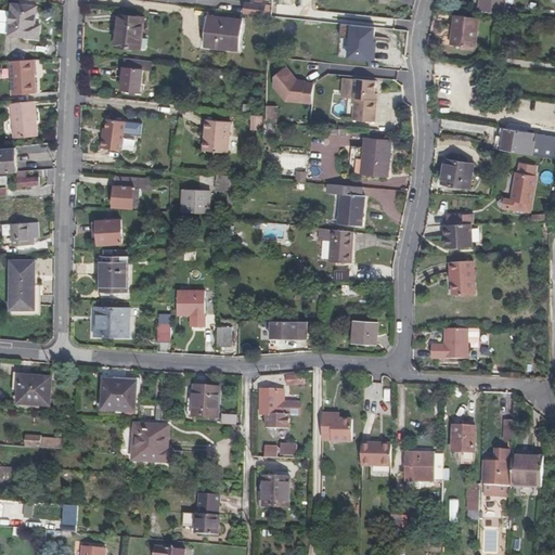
[(480,0),(480,11),(502,14),(503,14),(504,0),(480,0)]
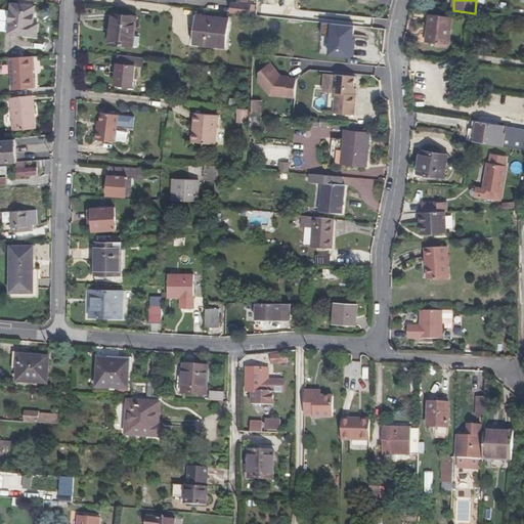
[(232,2),(230,13),(250,15),(251,5),(232,2)]
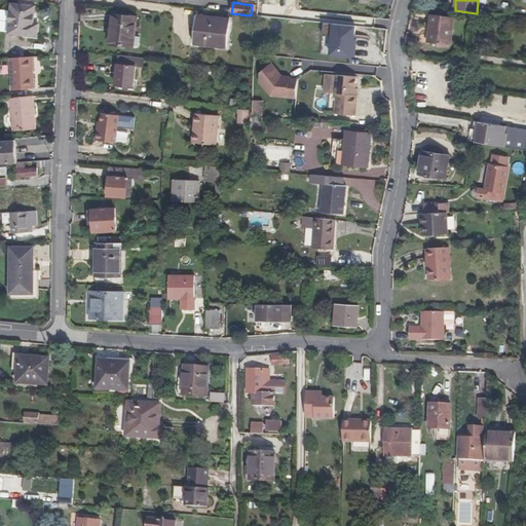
[(35,6),(12,4),(8,33),(37,36),(38,24),(33,24),(35,6)]
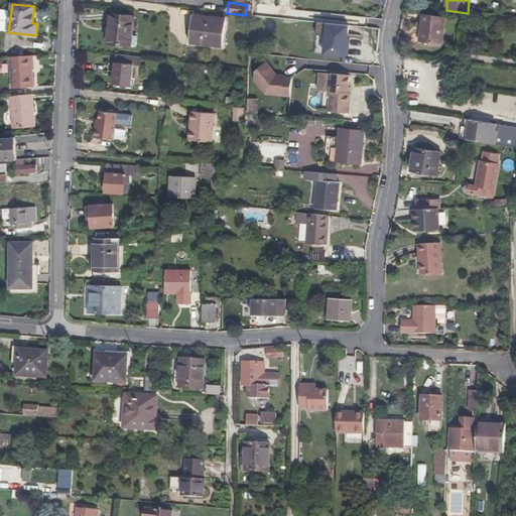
[(108,43),(128,45),(130,35),(131,36),(134,16),(111,13),(108,43)]
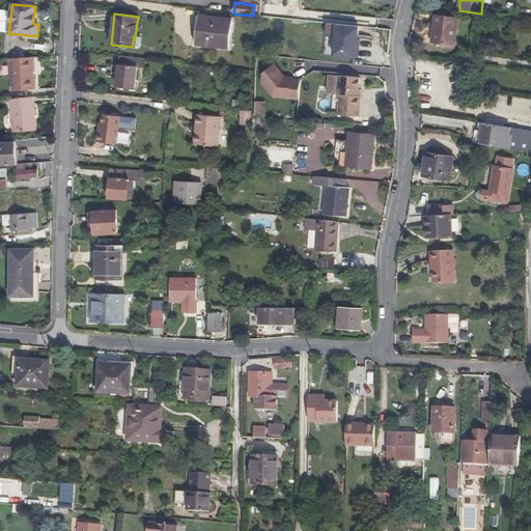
[(455,46),(458,18),(436,15),(434,24),(437,24),(435,44),(455,46)]
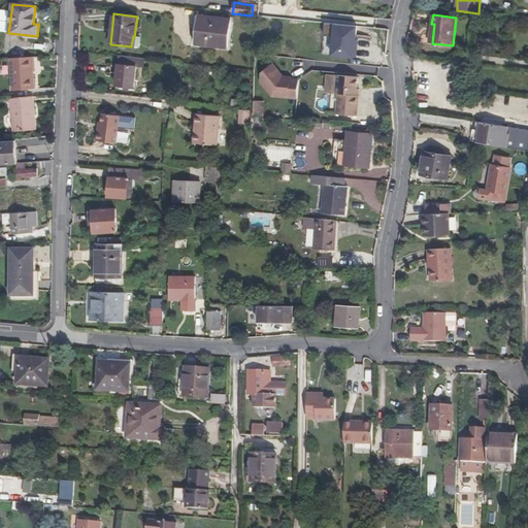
[(231,20),(199,15),(195,44),(227,48),(231,20)]
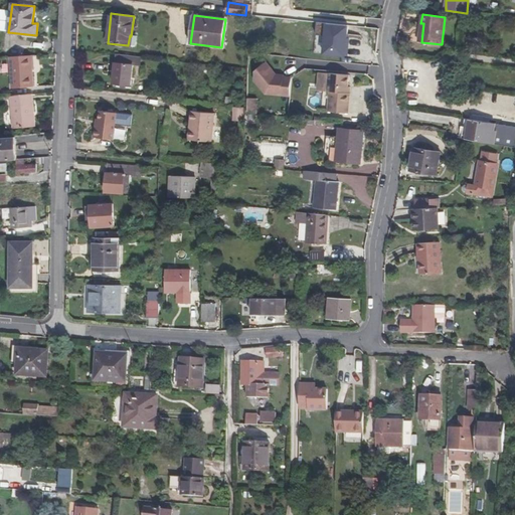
[(318,22),(315,51),(346,54),(348,35),(349,25),(318,22)]
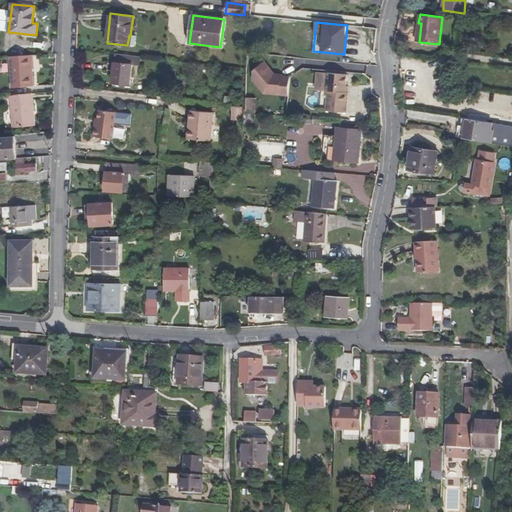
[(140,56),(115,54),(112,83),(130,85),(132,64),(139,65),(140,56)]
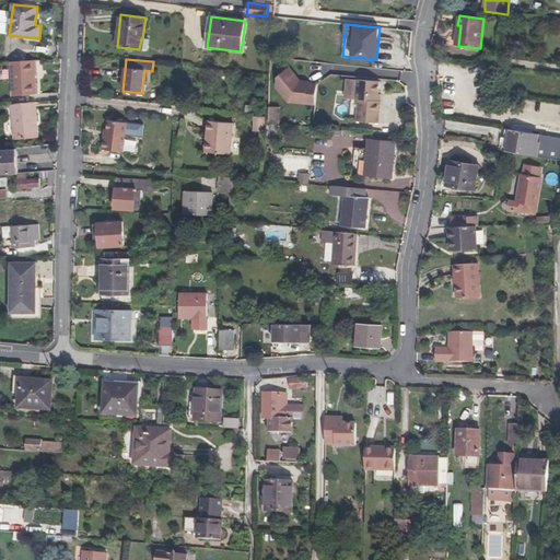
[(35,76),(34,61),(11,62),(13,96),(36,94),(35,76)]
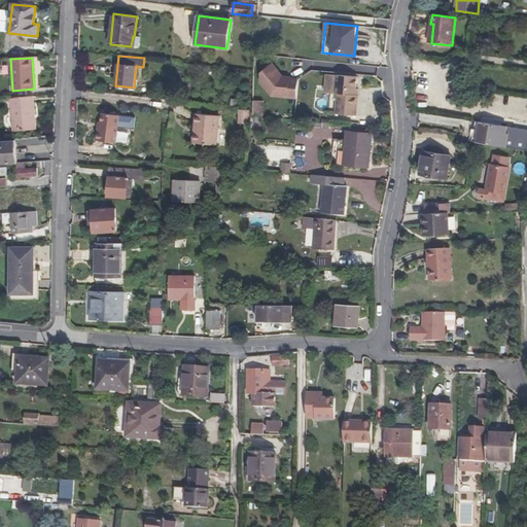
[(283,76),(280,76),(277,73),(279,71),(272,64),(261,73),(259,82),(270,95),(272,96),(296,99),(299,79),(290,79),(290,77),(283,76)]
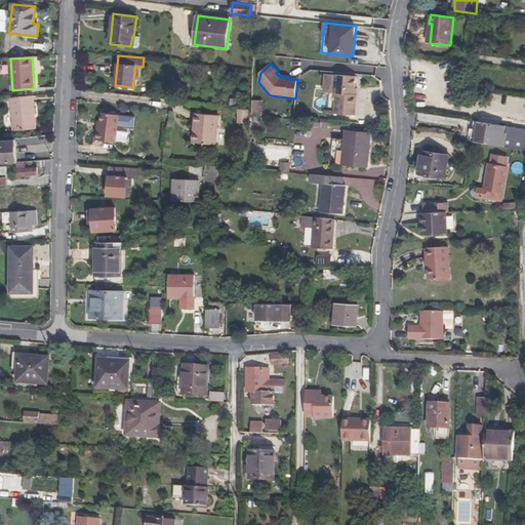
[(355,89),(356,76),(335,74),(333,93),(336,93),(334,114),(355,115),(357,95),(355,95),(355,89)]
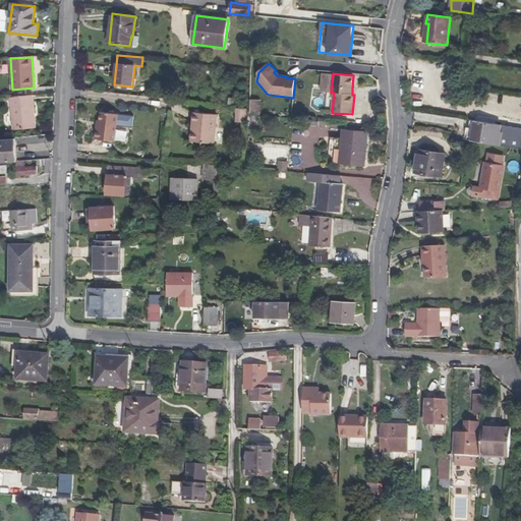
[(36,127),(33,96),(10,98),(13,130),(36,127)]
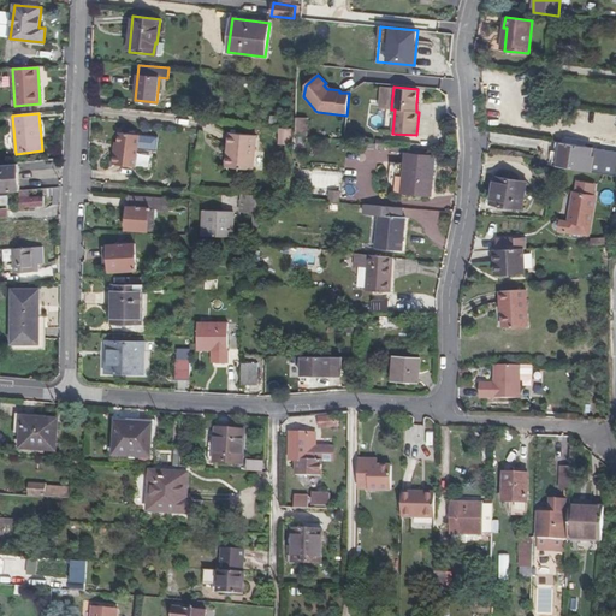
[(292,134),(306,135),(307,118),(294,117),(292,134)]
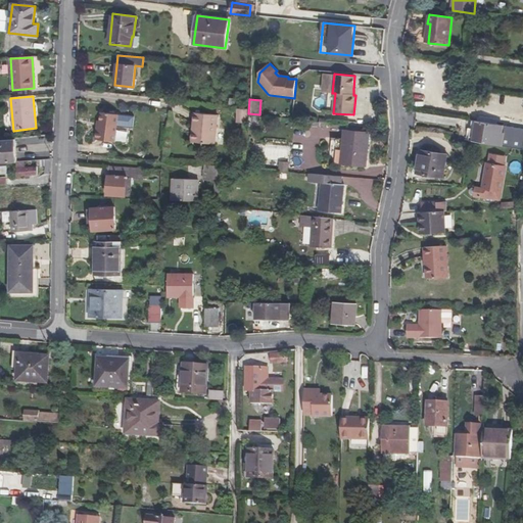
[(246,123),(246,109),(238,108),(238,123),(246,123)]
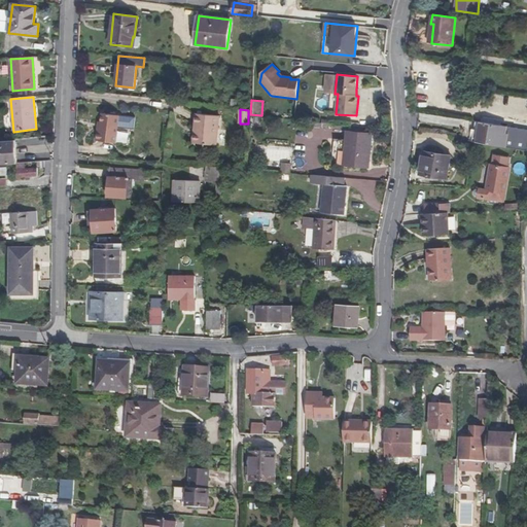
[(115,143),(119,115),(103,112),(101,121),(101,127),(98,126),(96,140),(115,143)]
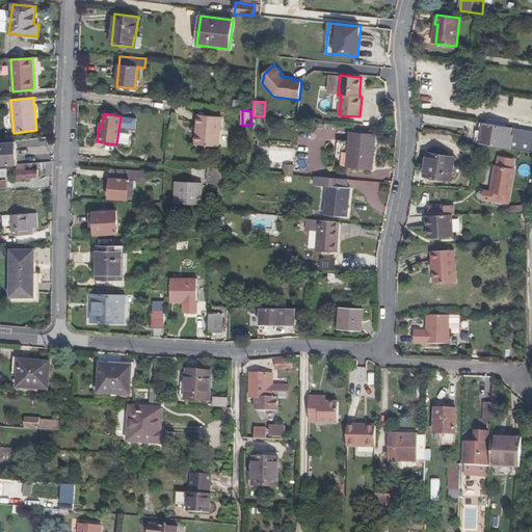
[(221,116),(198,114),(194,144),(218,147),(221,116)]
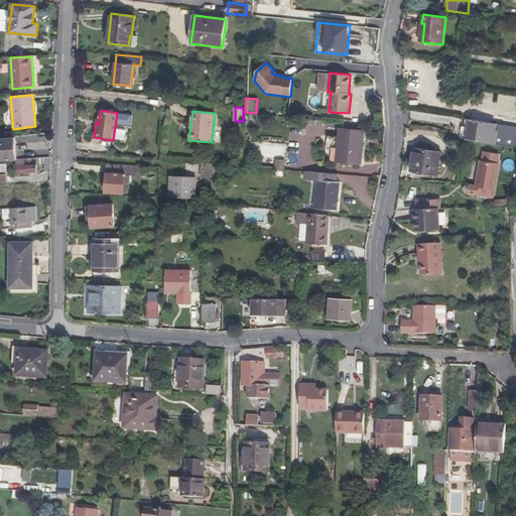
[(497,123),(471,119),(467,139),(496,144),(497,131),(495,131),(497,123)]
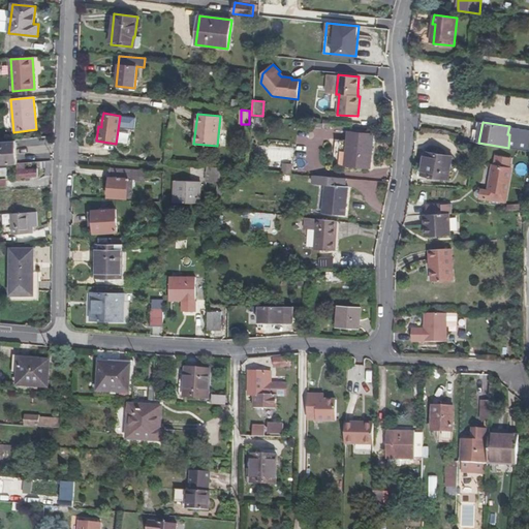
[(349,165),(371,167),(373,134),(348,132),(346,155),(350,155),(349,165)]
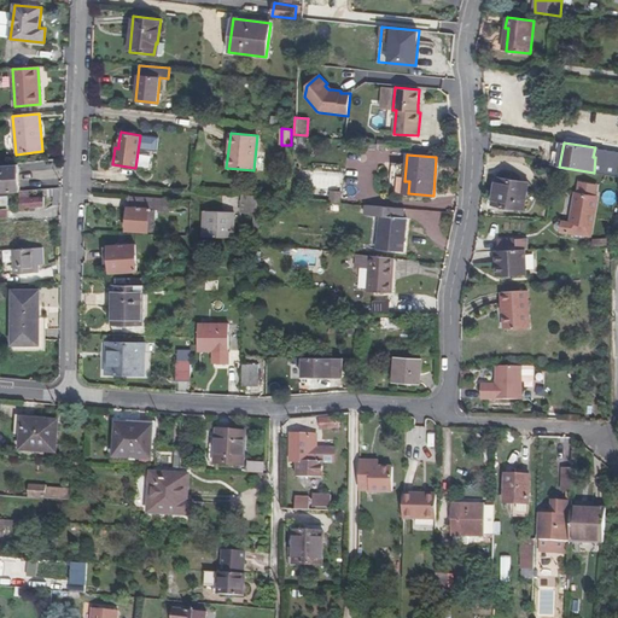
[(18,163),(0,164),(0,192),(19,191),(21,191),(18,163)]
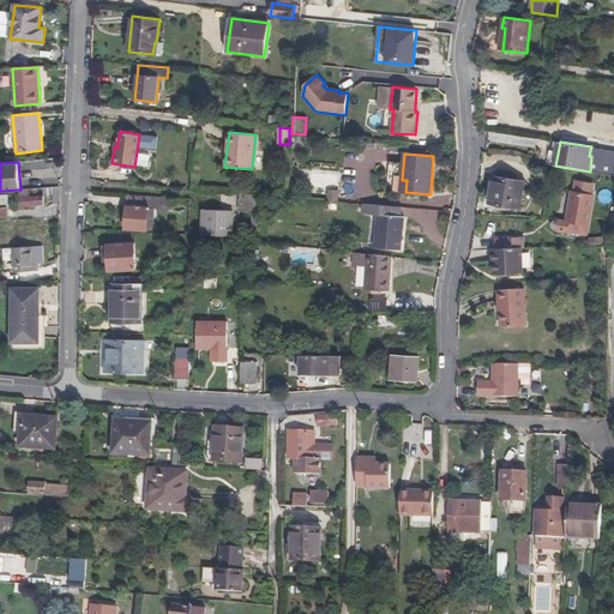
[(527,181),(494,176),(489,203),(522,209),(527,181)]
